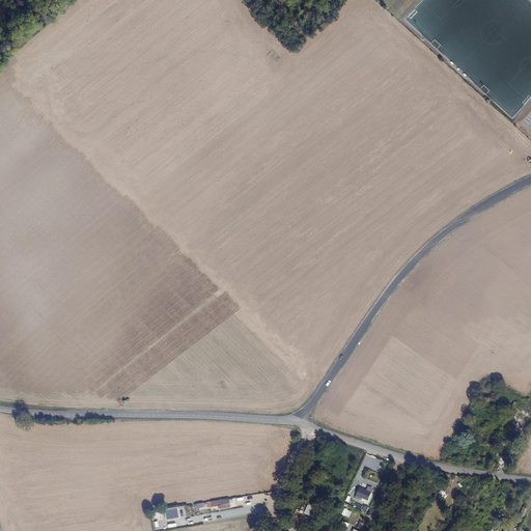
[(526,422),(528,417),(516,412),(513,416),(526,422)]
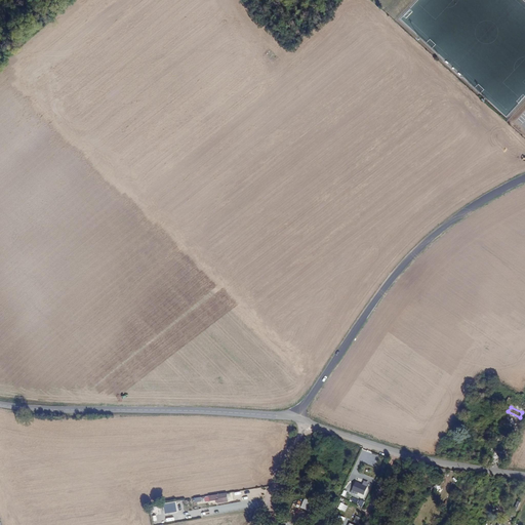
[(358,461),(375,467),(378,454),(362,449),(358,461)]
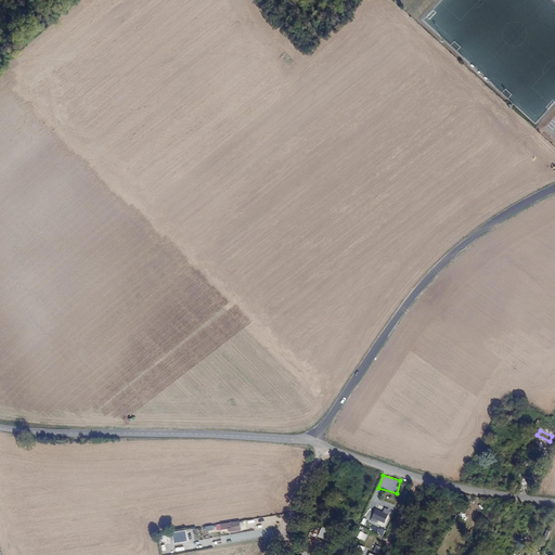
[(375,508),(372,518),(384,524),(388,514),(375,508)]
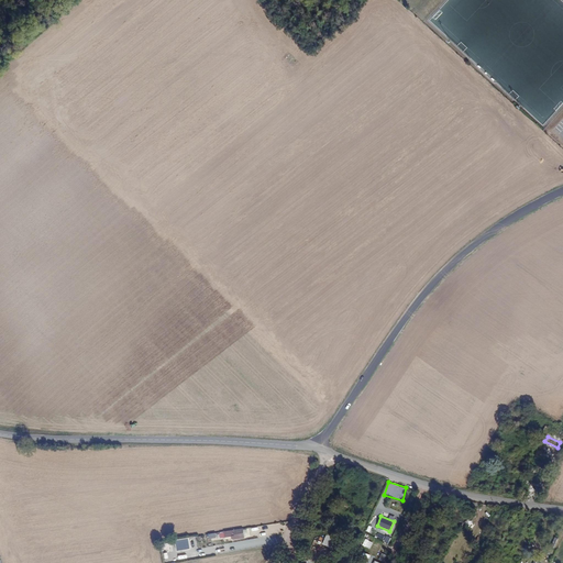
[(231,537),(232,540),(244,539),(243,529),(219,531),(220,538),(231,537)]
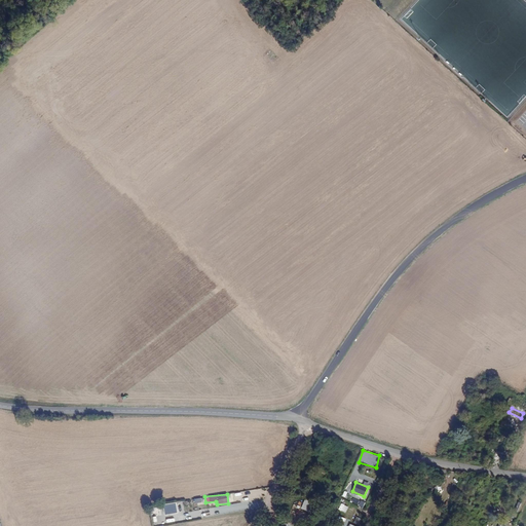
[(305,499),(301,509),(308,512),(313,502),(305,499)]
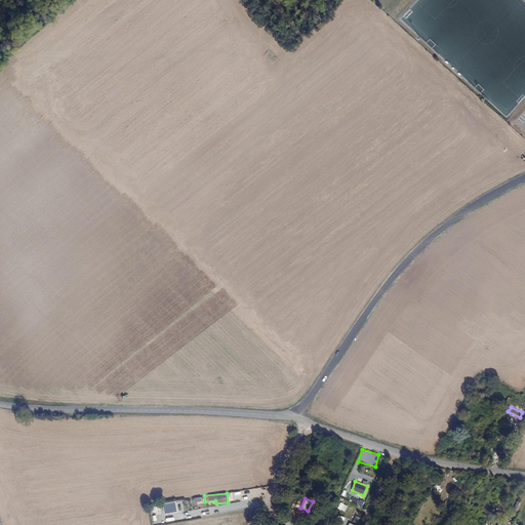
All buildings are outlined.
